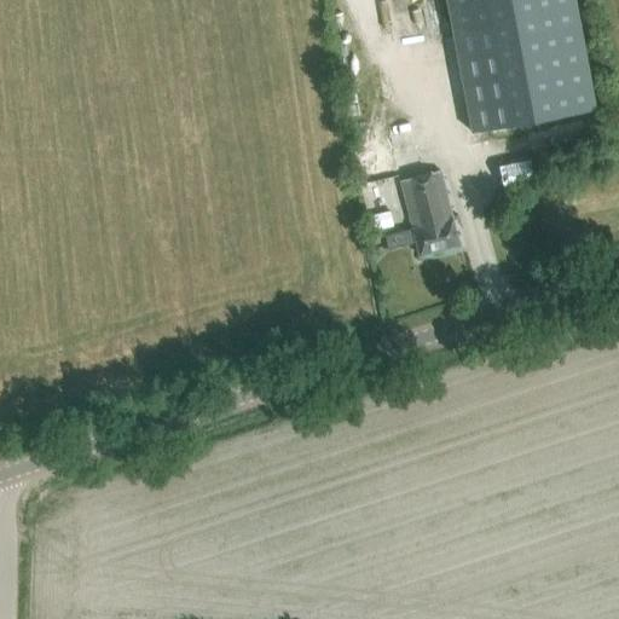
[(446,0),(473,133),(596,110),(576,0),(446,0)]
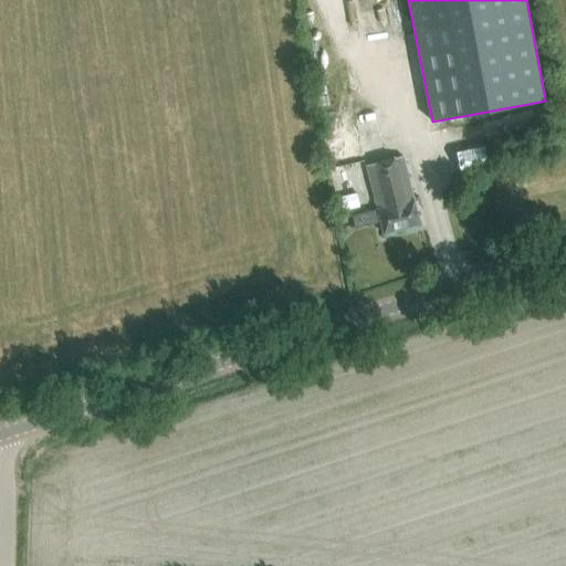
[(485,145),(456,152),(461,174),(491,166),(485,145)]
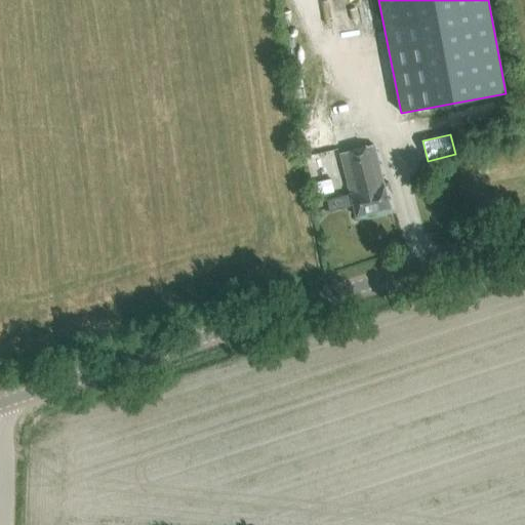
[(357,217),(390,209),(374,147),(340,155),(350,195),(327,201),(330,212),(353,206),(357,217)]
